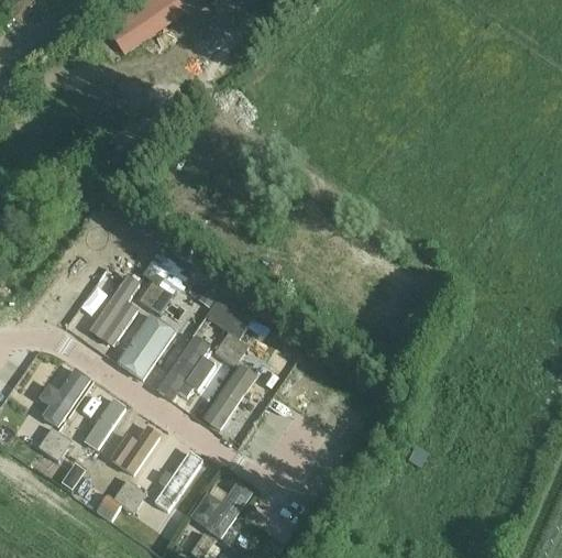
[(34,1),(33,0),(7,0),(15,13),(34,1)]
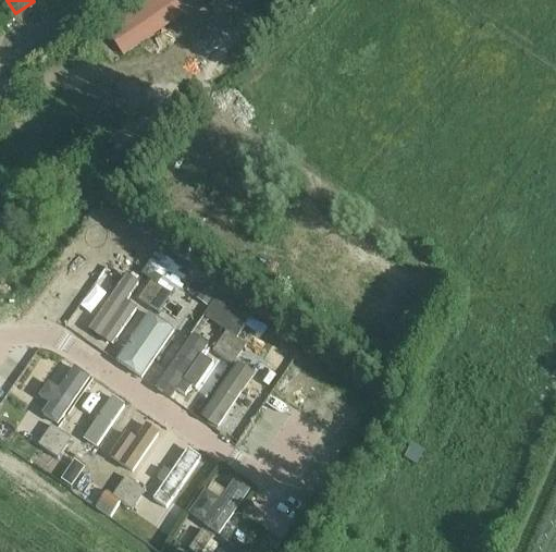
[(135,0),(102,22),(123,51),(183,11),(177,2),(181,0),(135,0)]
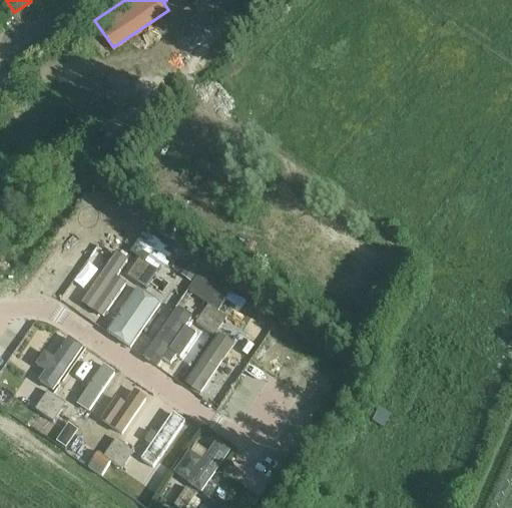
[(142,233),(131,249),(139,256),(148,263),(157,269),(168,252),(142,233)]
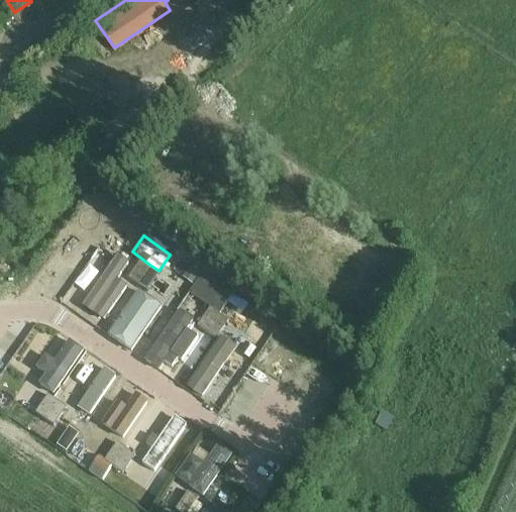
[(126,261),(115,252),(80,301),(101,316),(125,283),(115,276),(126,261)]
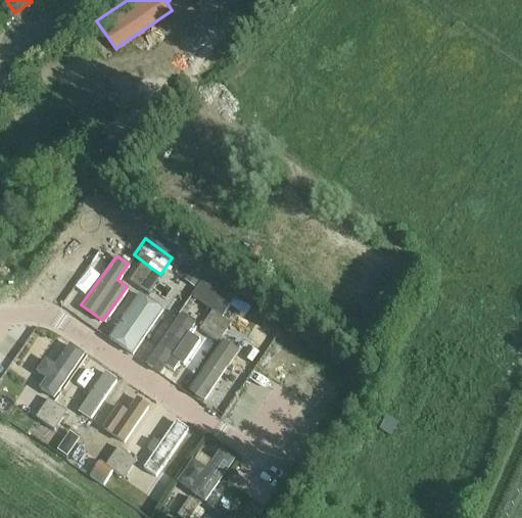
[(130,279),(139,286),(151,268),(142,261),(130,279)]
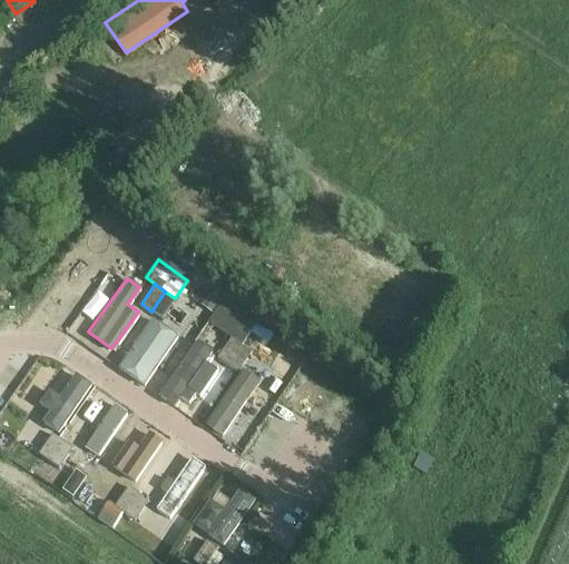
[(211,290),(202,303),(213,310),(222,298),(211,290)]
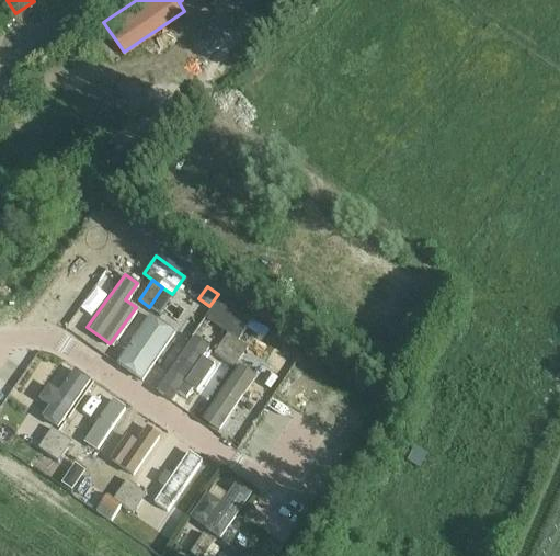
[(172,294),(162,287),(149,307),(159,314),(172,294)]
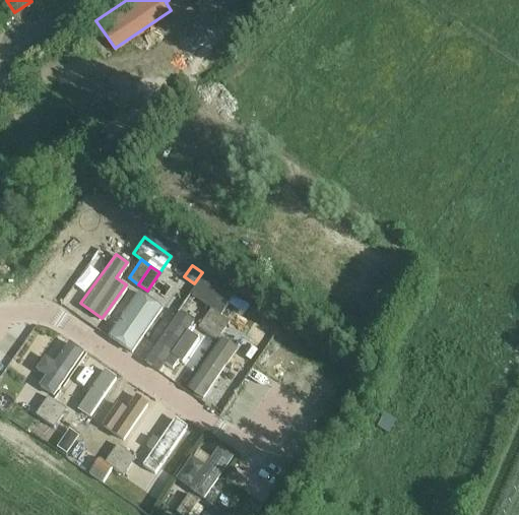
[(194,283),(189,292),(211,307),(219,313),(233,294),(202,272),(194,283)]
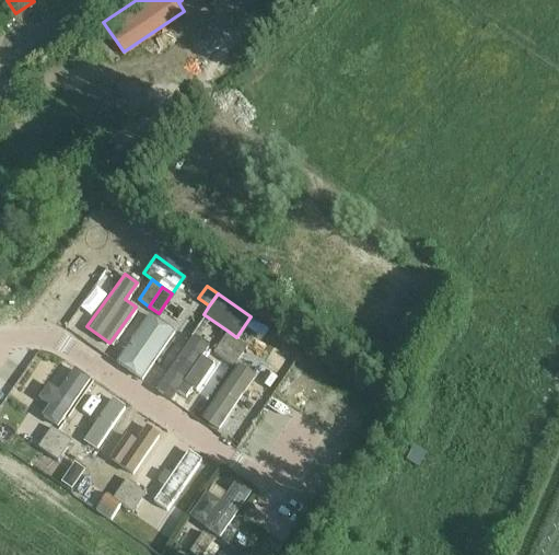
[(172,330),(147,312),(114,360),(139,377),(172,330)]
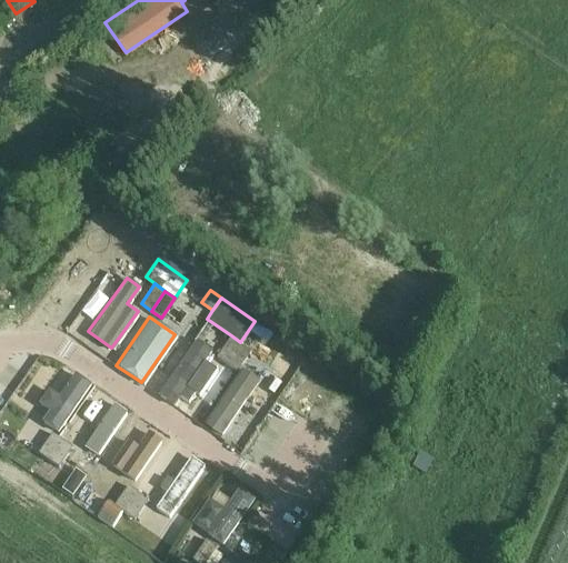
[(227,363),(240,342),(231,335),(217,355),(227,363)]
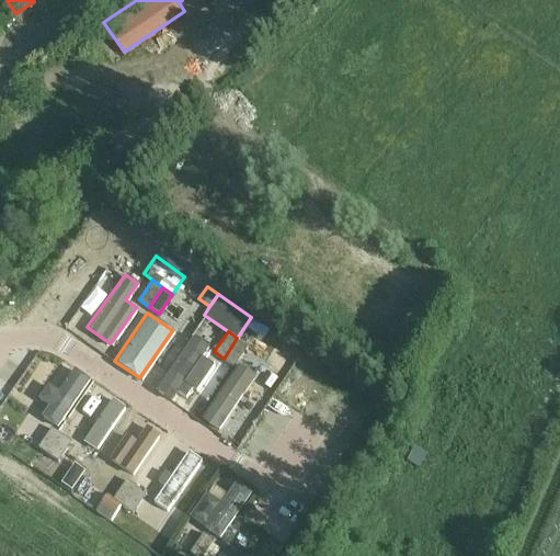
[(207,345),(191,335),(155,388),(170,398),(183,379),(195,388),(213,363),(201,354),(207,345)]
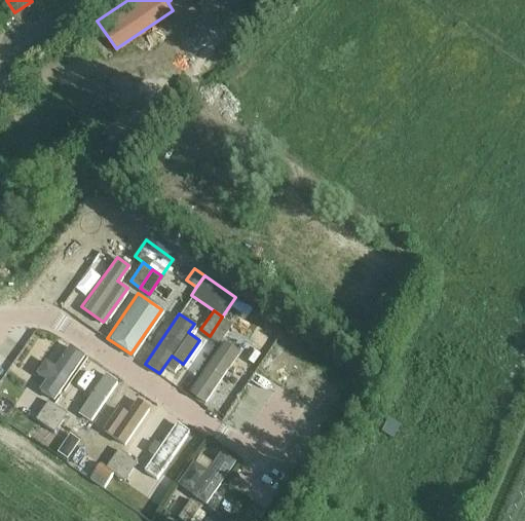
[(231,324),(222,317),(210,336),(218,342),(231,324)]
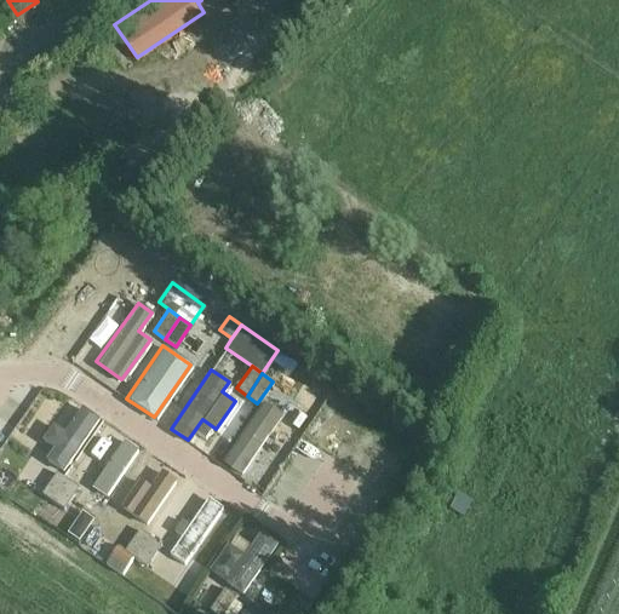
[(44,458),(62,470),(98,417),(80,405),(63,429),(52,422),(40,439),(52,446),(44,458)]
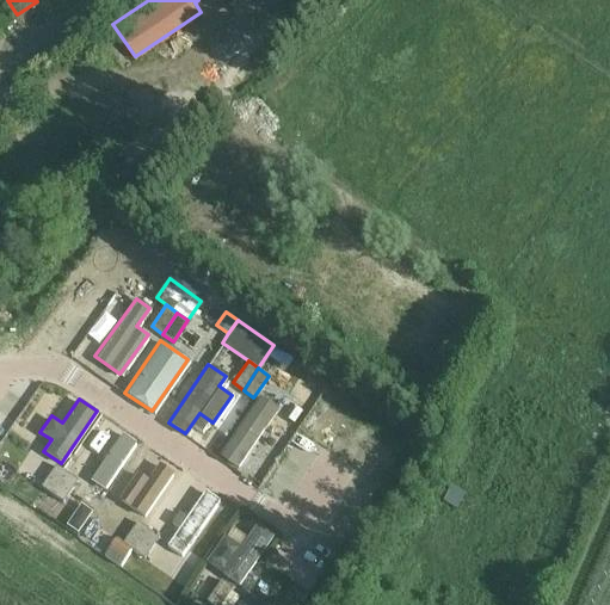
[(287,423),(254,401),(221,452),(253,474),(287,423)]
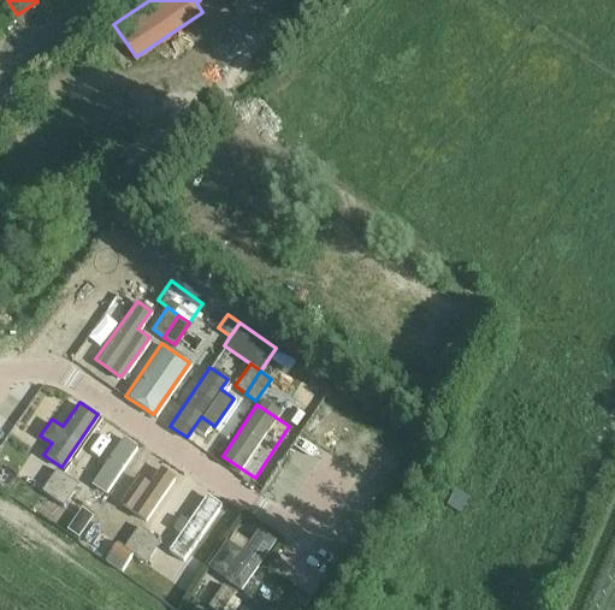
[(136,445),(122,434),(89,480),(105,490),(136,445)]
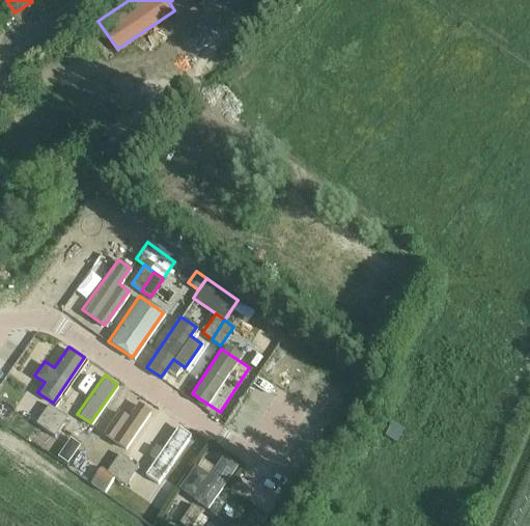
[(119,410),(103,435),(128,451),(154,412),(137,402),(128,416),(119,410)]
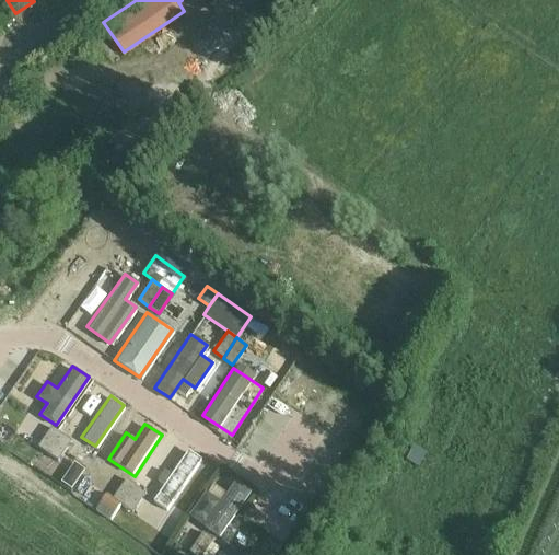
[(48,451),(61,431),(51,425),(37,444),(48,451)]
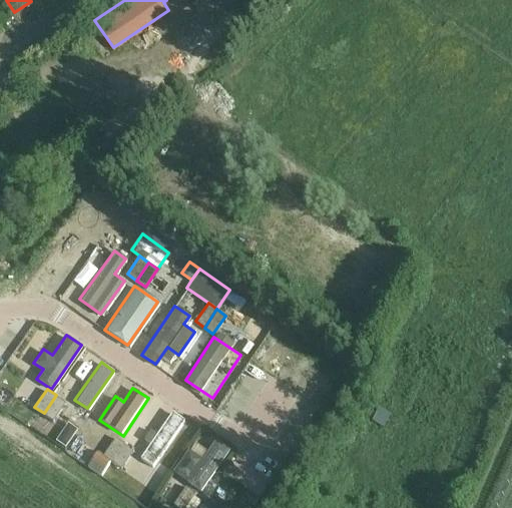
[(65,402),(56,395),(44,413),(53,420),(65,402)]
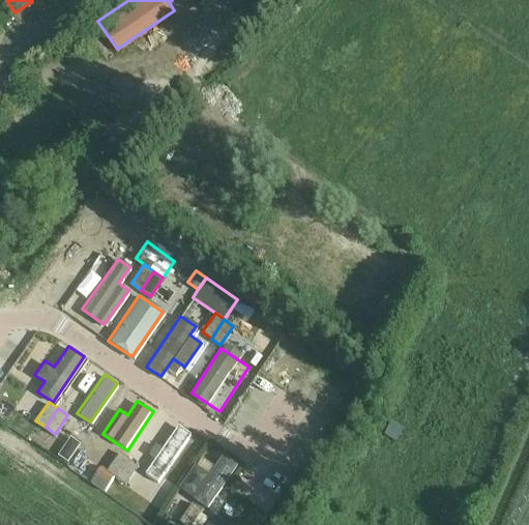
[(389,418),(383,432),(394,438),(402,426),(389,418)]
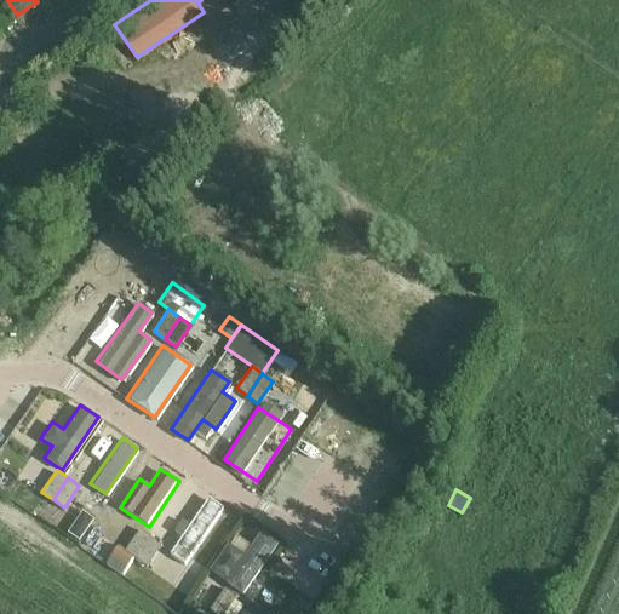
[(222,505),(207,497),(171,551),(184,560),(222,505)]
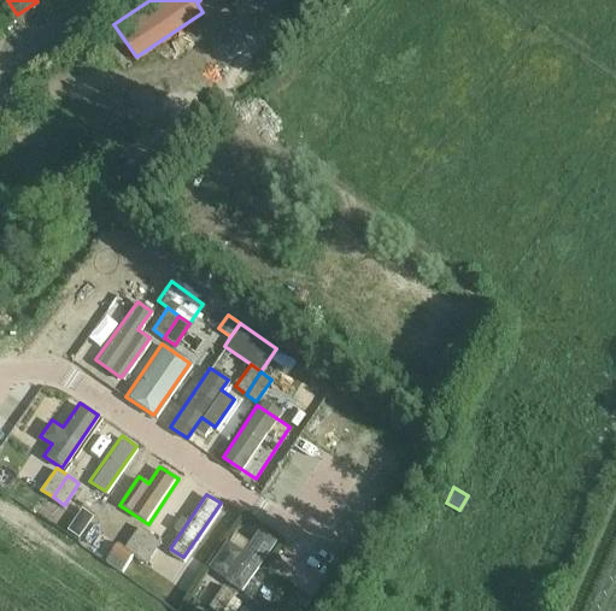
[(111,544),(121,533),(91,509),(82,521),(111,544)]
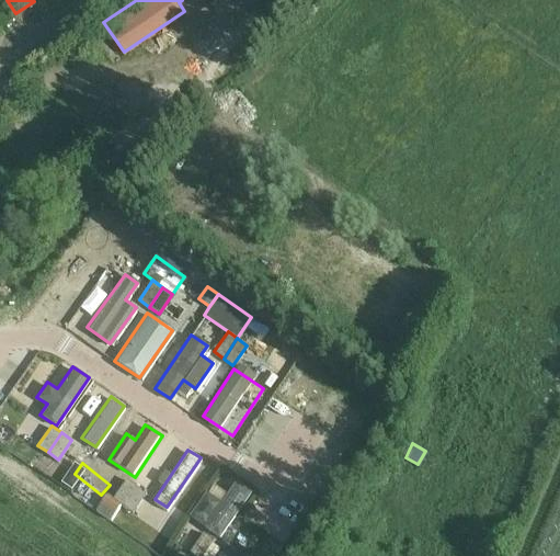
[(126,478),(113,498),(121,503),(122,505),(136,485),(126,478)]
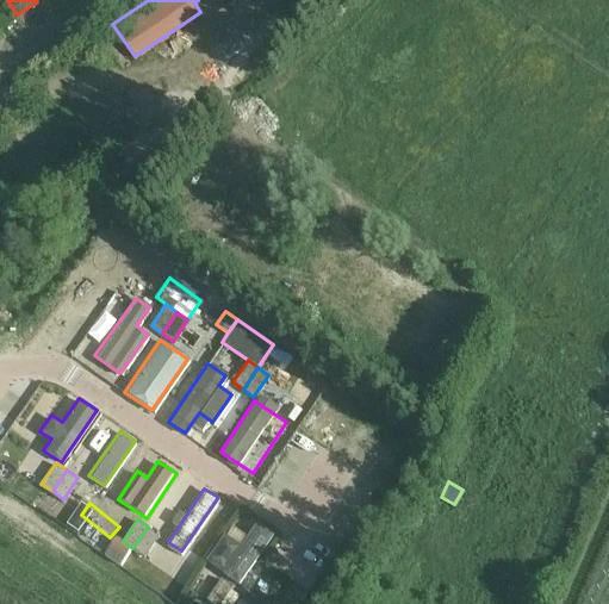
[(269,533),(253,522),(238,545),(223,534),(205,559),(237,580),(269,533)]
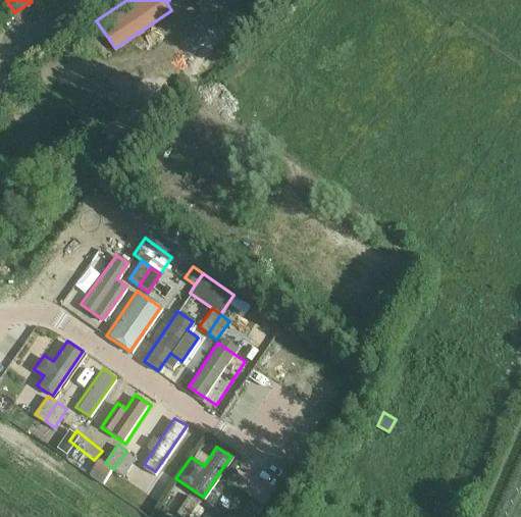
[(126,451),(113,469),(123,475),(136,457),(126,451)]
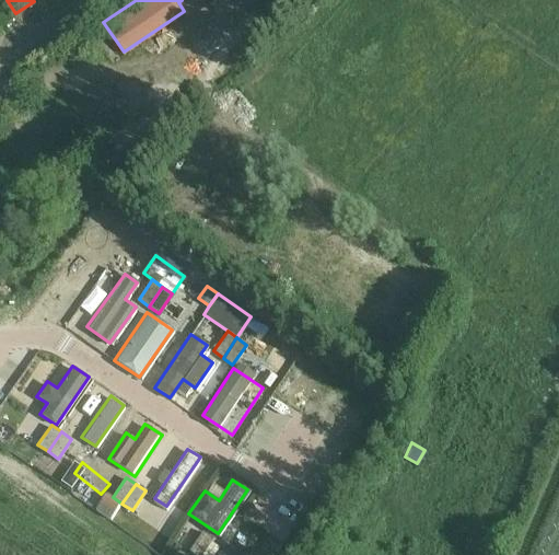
[(106,493),(95,509),(109,518),(120,503),(113,497),(106,493)]
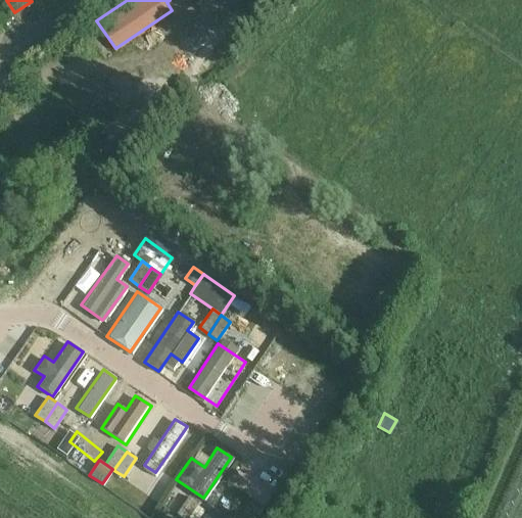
[(191,517),(202,503),(192,496),(179,515),(183,517),(191,517)]
